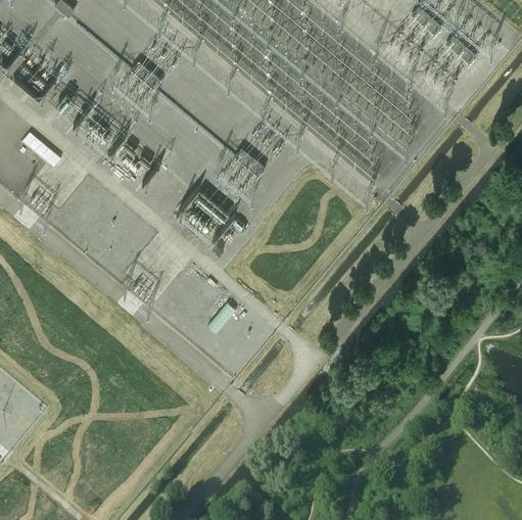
[(66,20),(73,13),(59,2),(53,9),(66,20)]
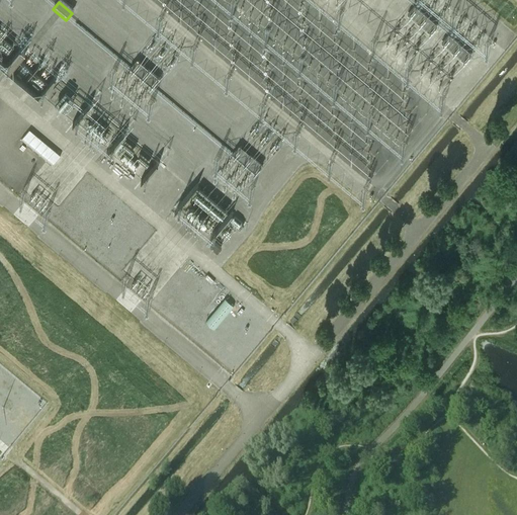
[(430,33),(437,25),(415,6),(408,14),(430,33)]
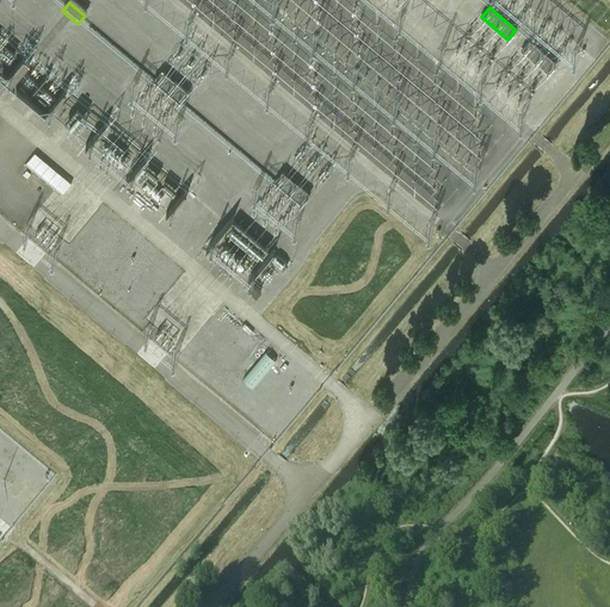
[(548,73),(556,63),(530,42),(522,51),(548,73)]
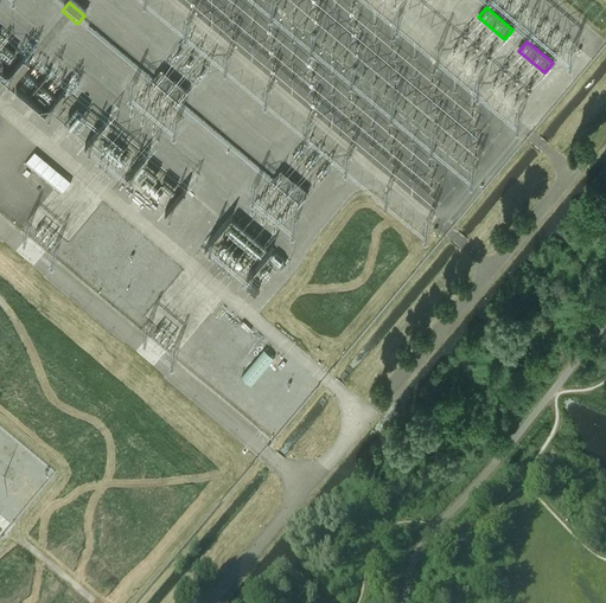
[(11,84),(30,63),(25,58),(6,81),(11,84)]
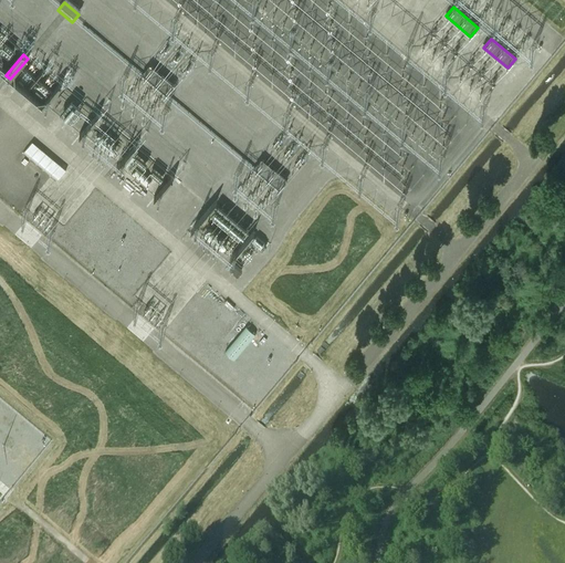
[(167,97),(175,89),(149,66),(142,75),(167,97)]
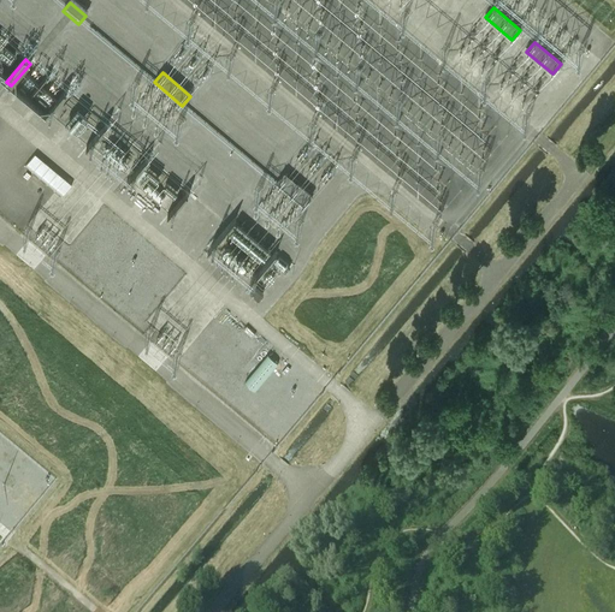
[(61,198),(71,188),(34,156),(25,167),(61,198)]
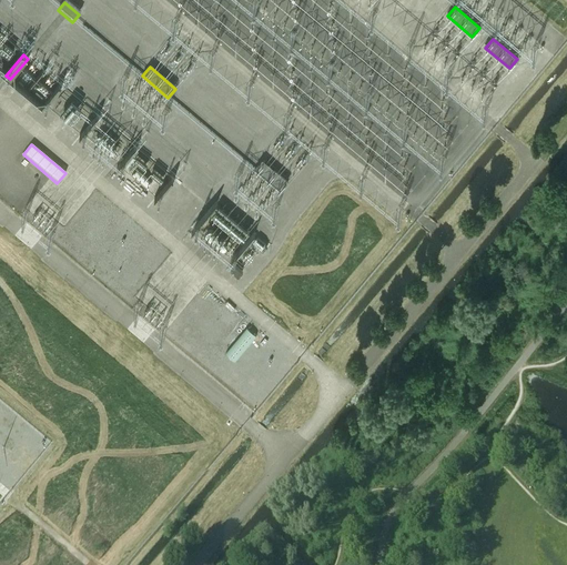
[(280,192),(287,182),(262,161),(254,170),(280,192)]
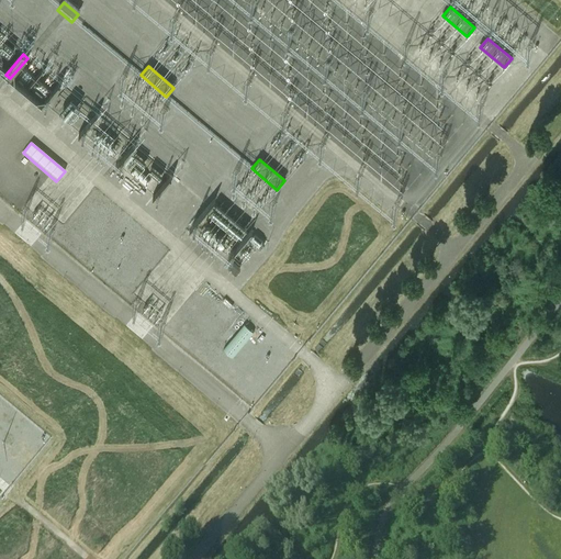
[(239,326),(204,369),(217,380),(254,337),(239,326)]
